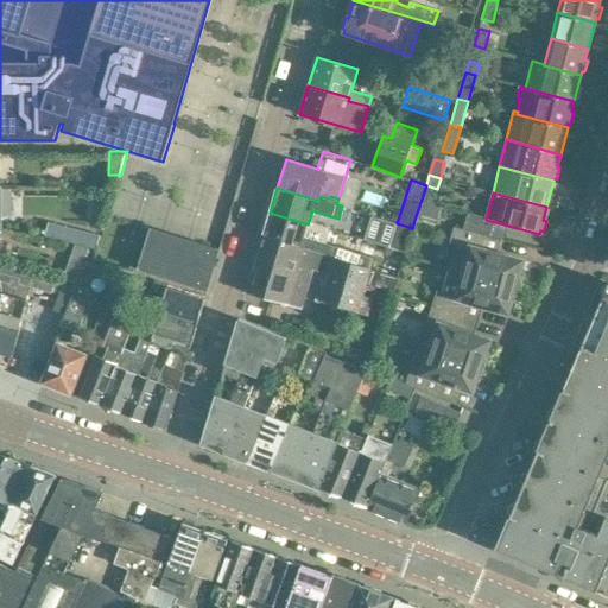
[(468,211),(463,228),(463,229),(486,235),(491,236),(495,222),(486,220),(487,216),(468,211)]
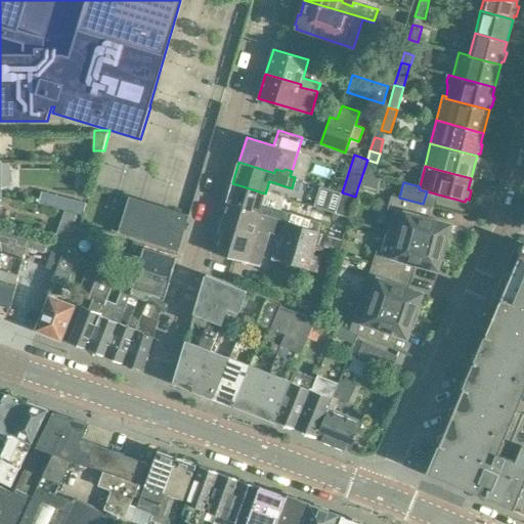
[(262,204),(265,193),(232,183),(226,204),(259,214),(259,213),(286,220),(286,222),(318,232),(318,231),(321,222),(262,204)]
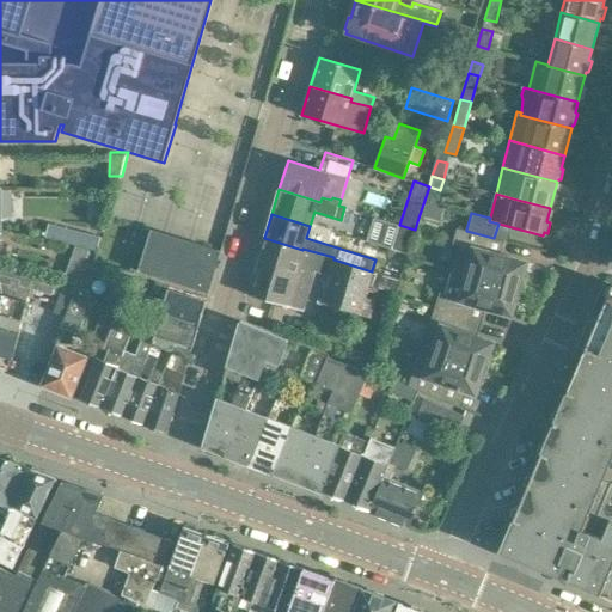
[(46,237),(74,245),(87,248),(95,250),(98,236),(49,222),(46,237)]
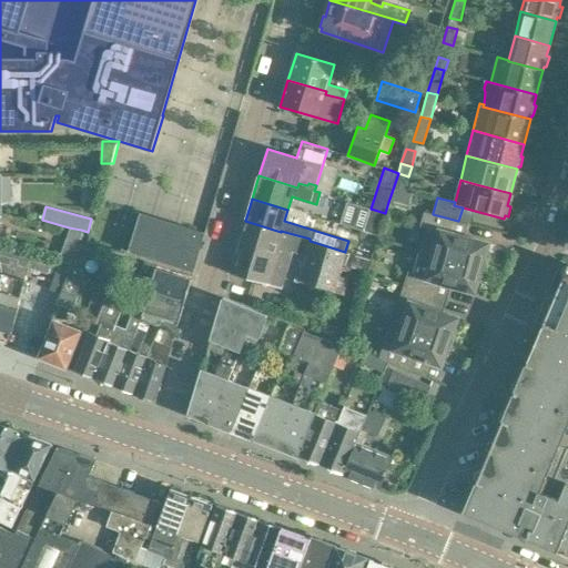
[(378,234),(385,213),(371,209),(364,230),(378,234)]
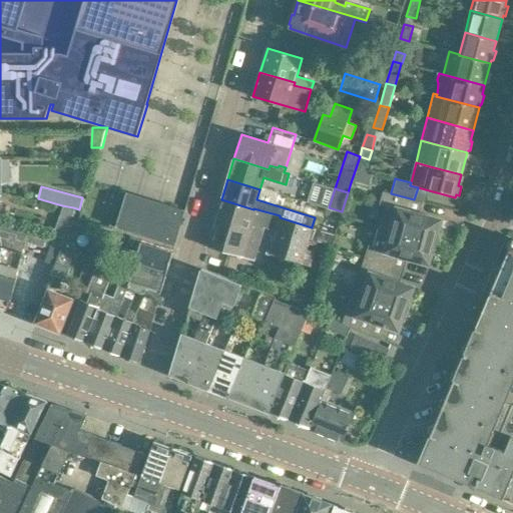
[(438,229),(441,219),(407,210),(410,198),(391,193),(386,192),(382,206),(388,207),(382,228),(438,243),(442,230),(438,229)]
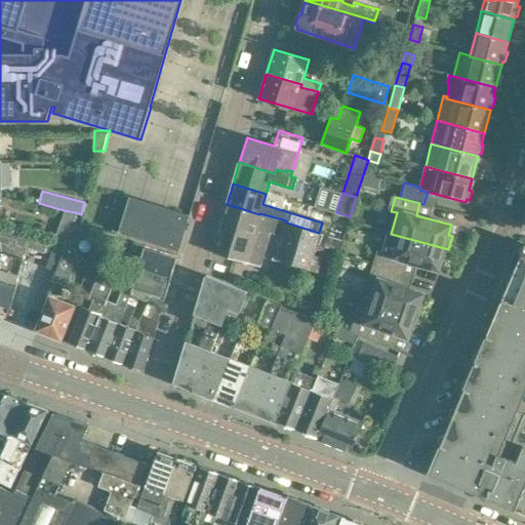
[(178,251),(190,216),(129,198),(118,234),(178,251)]
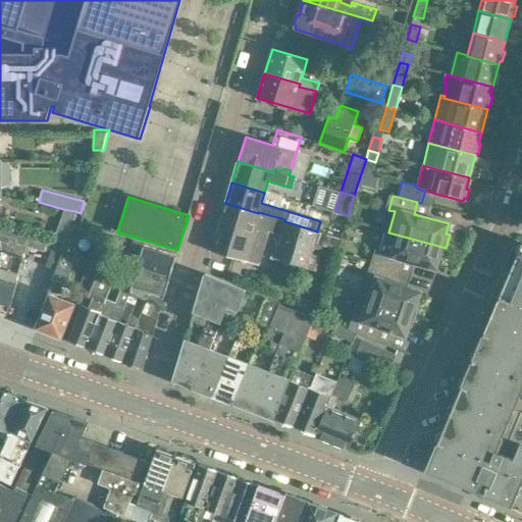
[(252,230),(258,213),(225,203),(211,251),(247,262),(256,231),(252,230)]
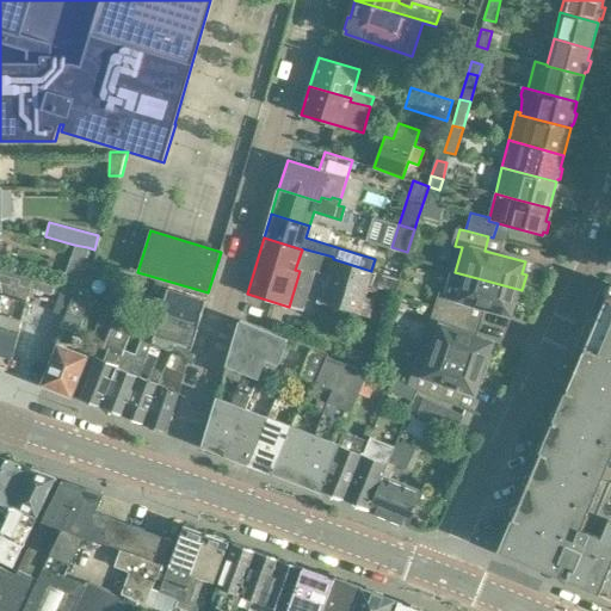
[(74,245),(63,282),(75,284),(87,247),(74,245)]
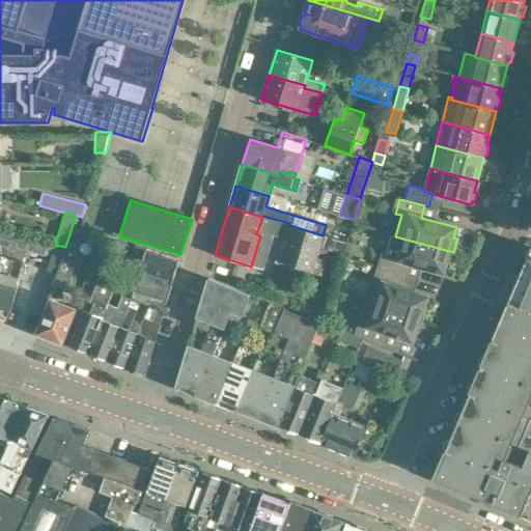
[(313,272),(324,235),(325,234),(323,234),(323,235),(289,225),(278,261),(313,272)]
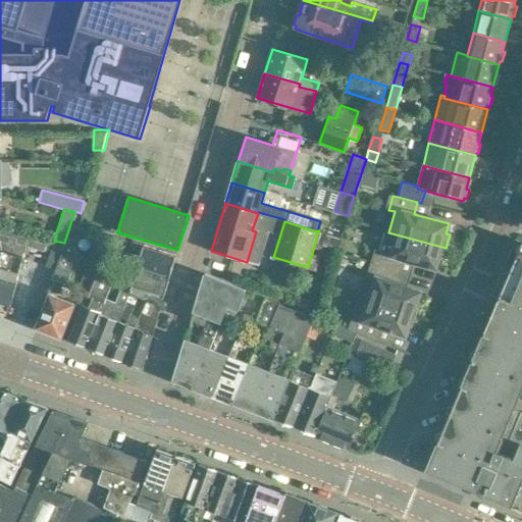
[(0,303),(9,306),(23,257),(20,257),(24,245),(44,251),(48,239),(2,224),(1,228),(0,227),(0,303)]
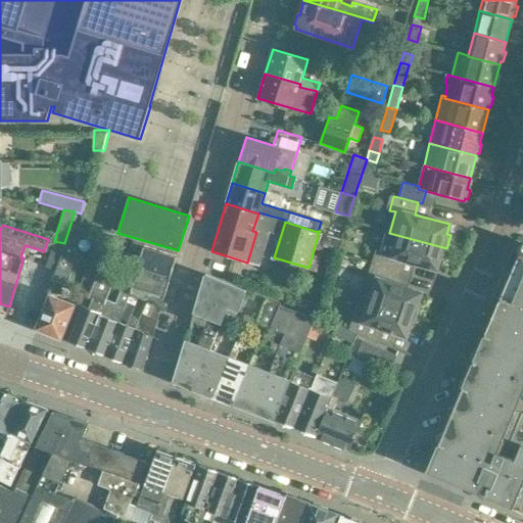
[(443,260),(446,248),(389,233),(383,254),(378,253),(373,266),(398,272),(401,259),(437,270),(439,259),(443,260)]
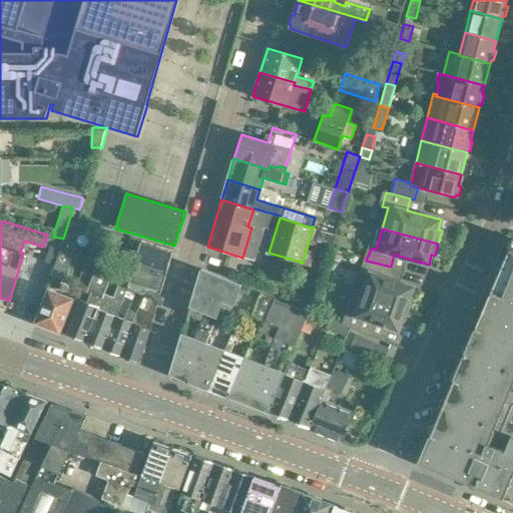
[(495,297),(488,314),(512,324),(512,239),(490,295),(495,297)]
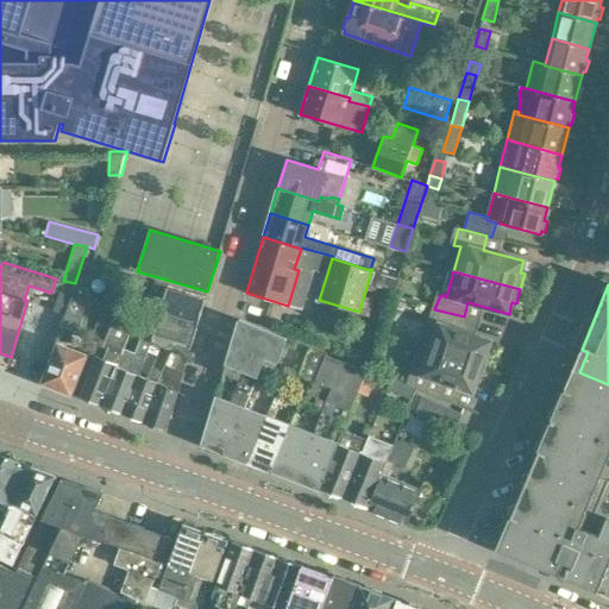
[(198,324),(205,300),(167,289),(164,299),(150,293),(145,306),(163,312),(163,313),(198,324)]
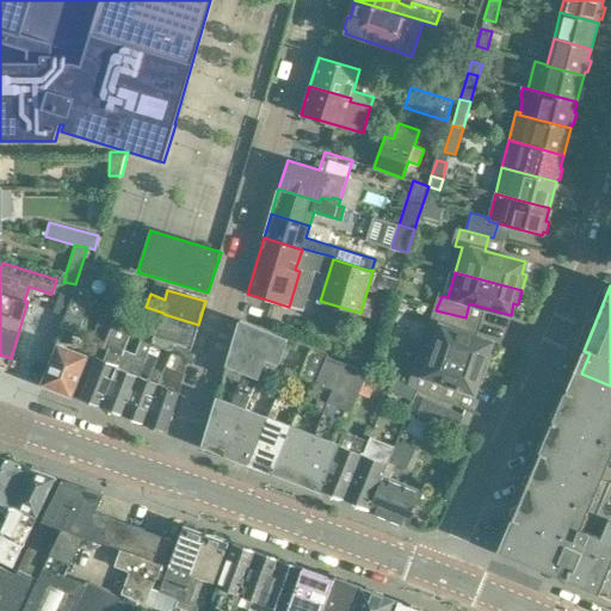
[(90,303),(75,297),(73,296),(68,310),(63,321),(80,328),(90,303)]
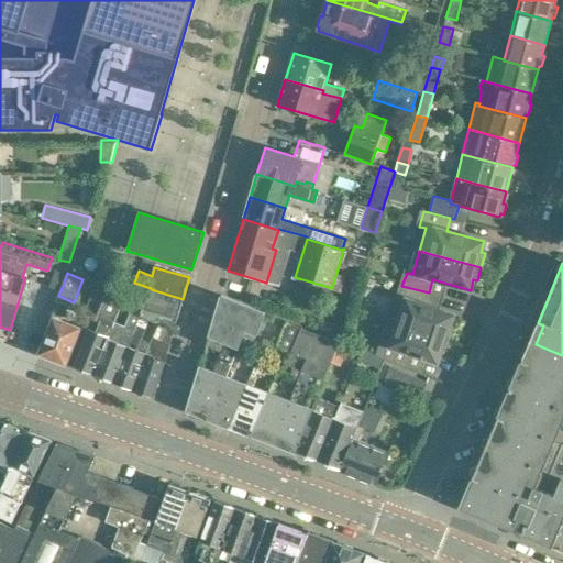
[(426,306),(429,293),(401,286),(389,320),(449,341),(454,327),(450,326),(453,316),(426,306)]
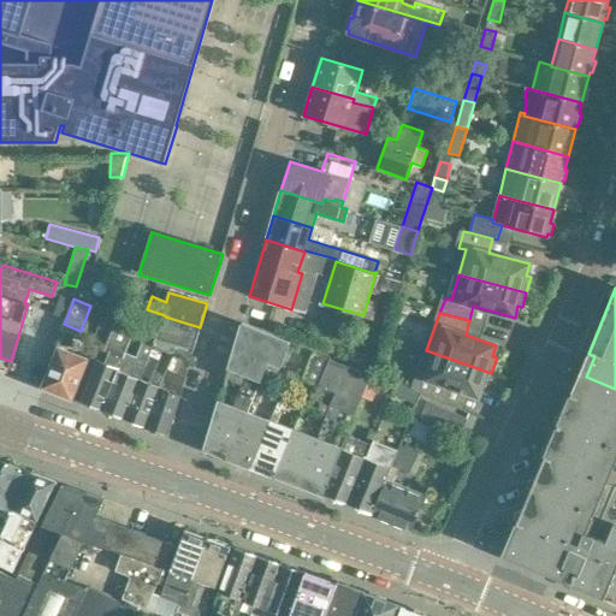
[(102,412),(126,351),(125,351),(137,321),(118,314),(104,350),(110,353),(105,362),(98,359),(81,402),(102,412)]
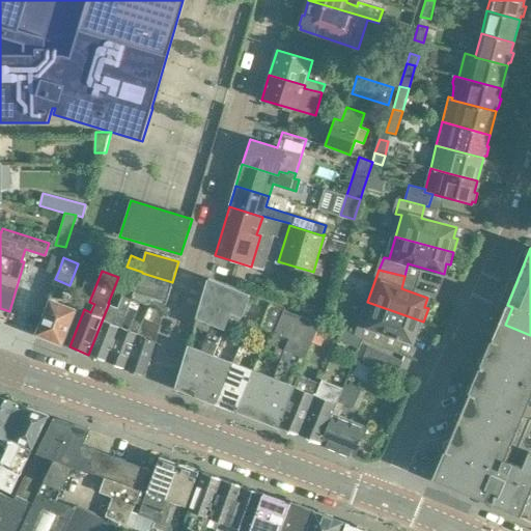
[(167,299),(172,282),(142,273),(136,287),(135,286),(133,297),(141,300),(150,303),(154,294),(167,299)]
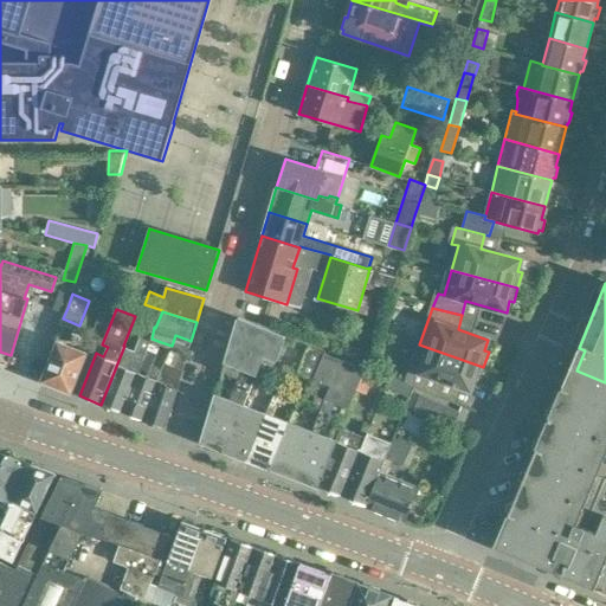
[(295,342),(238,318),(229,347),(263,360),(275,365),(283,345),(292,348),(295,342)]
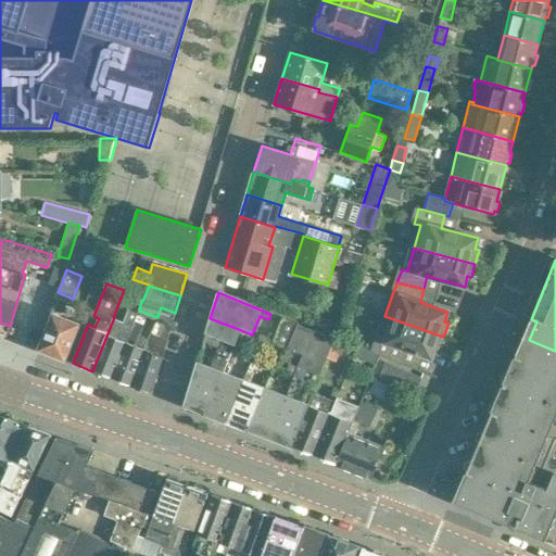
[(112,379),(139,311),(141,300),(135,298),(131,306),(129,305),(124,321),(114,317),(92,371),(112,379)]
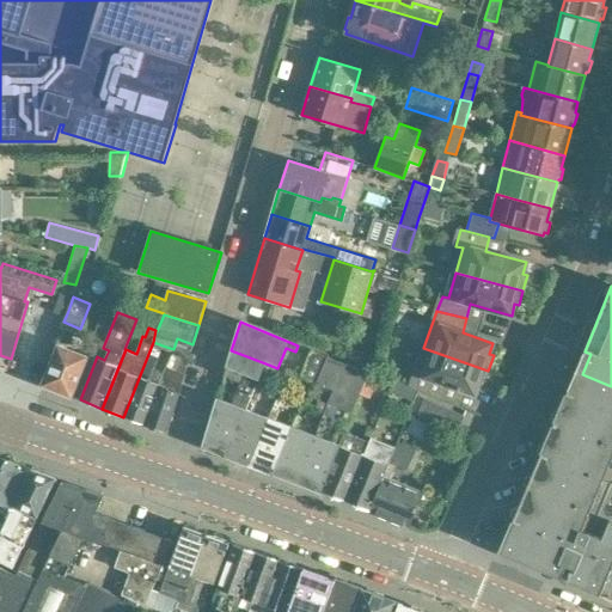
[(189,360),(193,344),(177,338),(173,349),(172,354),(189,360)]
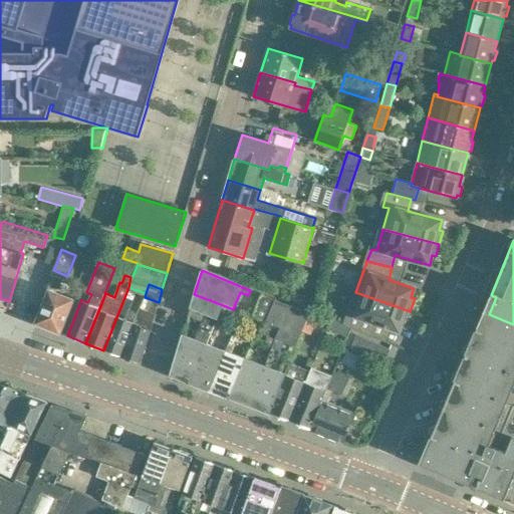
[(134,322),(124,319),(137,290),(129,287),(103,350),(120,356),(134,322)]
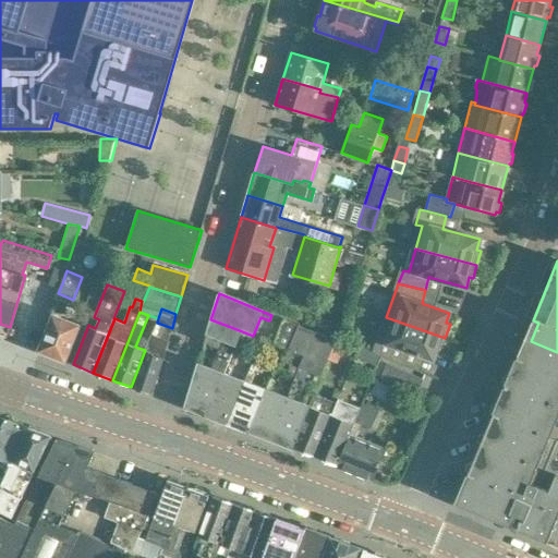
[(55,313),(40,351),(51,356),(53,360),(59,362),(62,360),(65,361),(80,323),(55,313)]
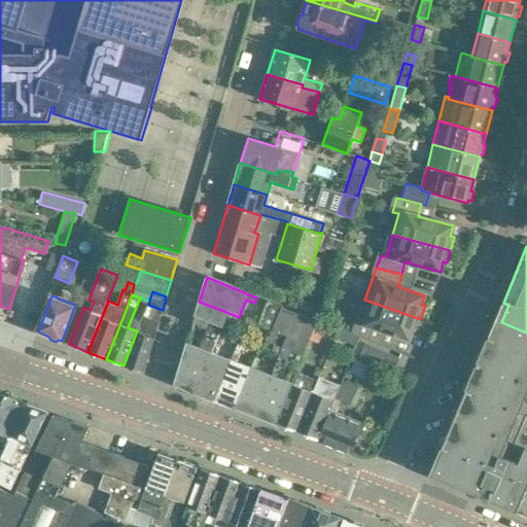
[(416,331),(420,319),(364,300),(353,332),(360,336),(378,343),(382,330),(409,340),(413,330),(416,331)]
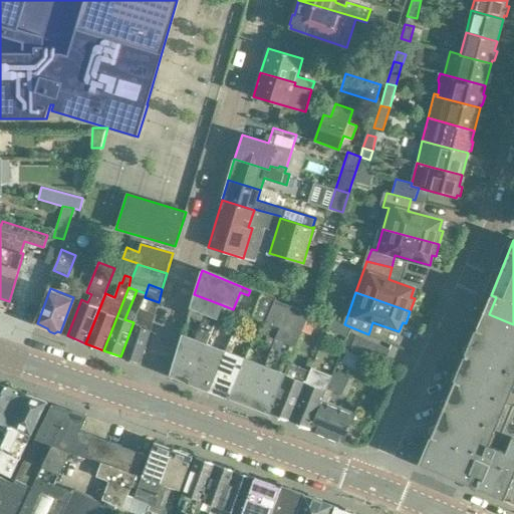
[(266,321),(275,299),(262,293),(252,315),(266,321)]
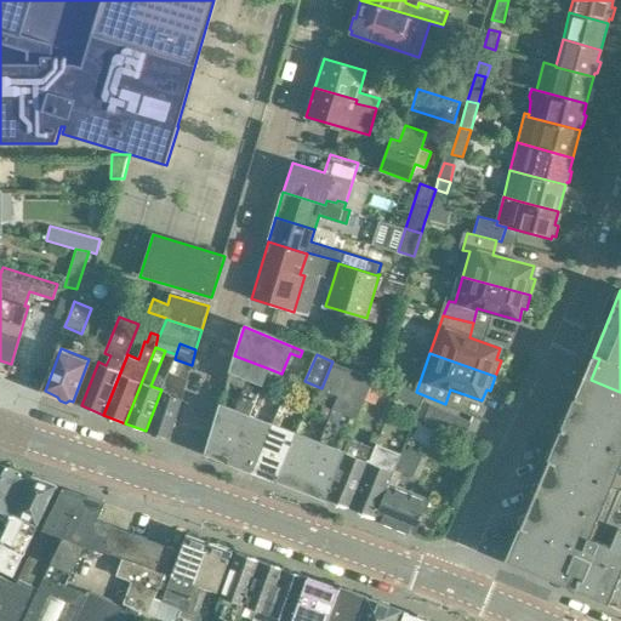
[(263,385),(269,369),(234,355),(227,382),(243,387),(246,379),(260,383),(263,385)]
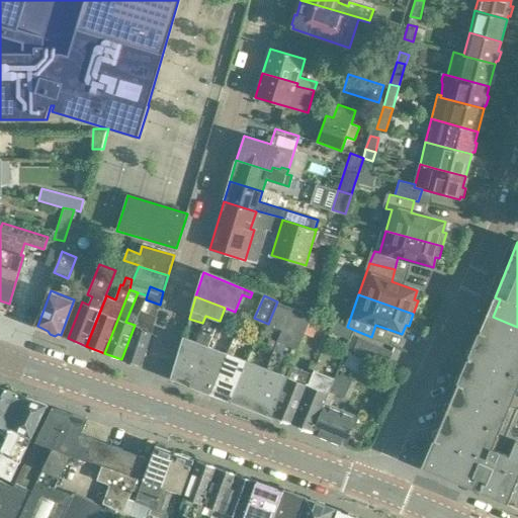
[(277,301),(268,324),(282,330),(278,341),(286,345),(298,349),(305,333),(313,315),(313,314),(292,307),(292,308),(277,301)]
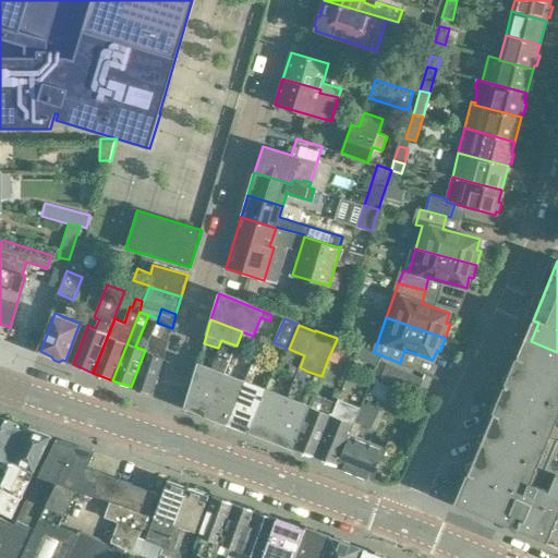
[(153,396),(168,342),(150,335),(145,350),(131,387),(153,396)]
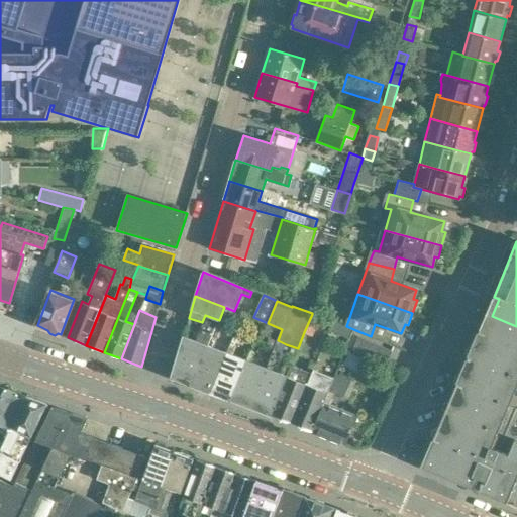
[(242,311),(236,326),(242,329),(243,328),(247,330),(254,316),(242,311)]
